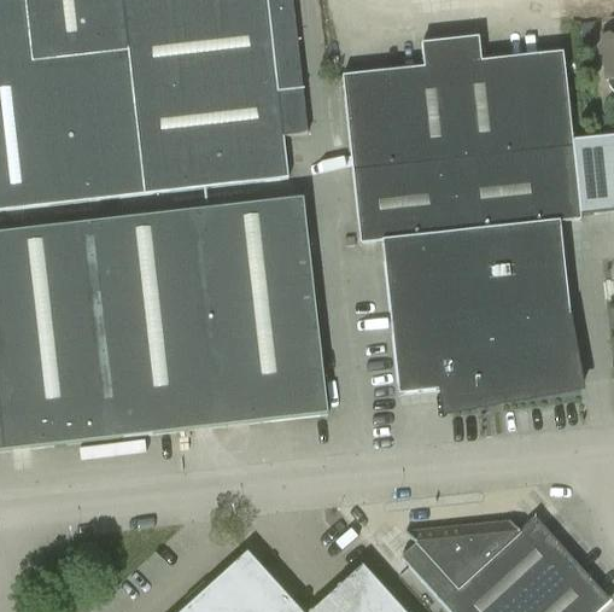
[(0,0),(0,203),(287,172),(282,129),(305,127),(292,0),(0,0)]
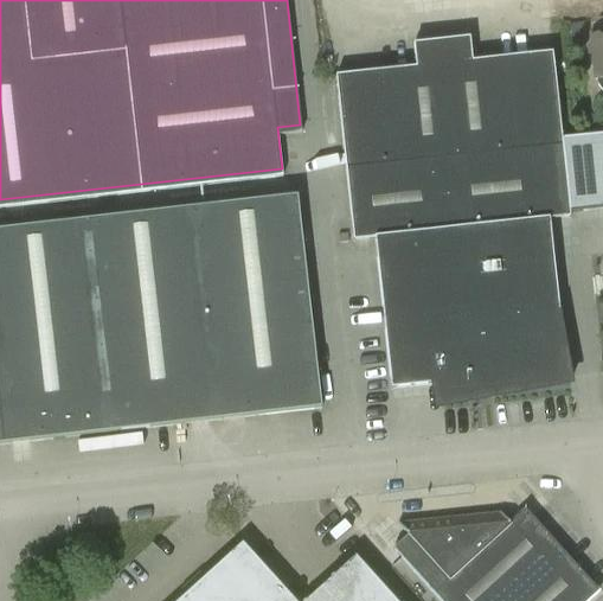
[(417,62),(338,70),(355,236),(377,234),(392,384),(442,379),(443,389),(569,375),(551,215),(572,212),(555,48),(474,56),(472,32),(415,38),(417,62)]
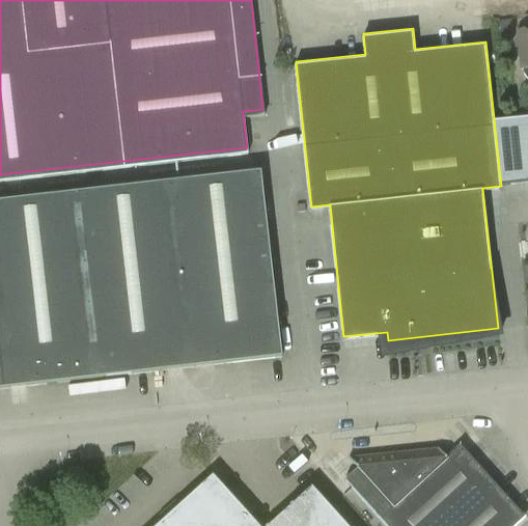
[(527,113),(494,118),(501,182),(527,177),(527,113)]
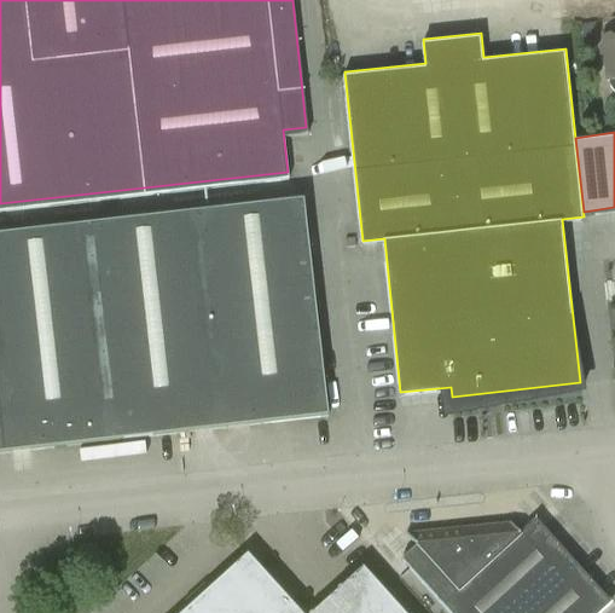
[(0,447),(329,411),(305,195),(0,229),(0,447)]
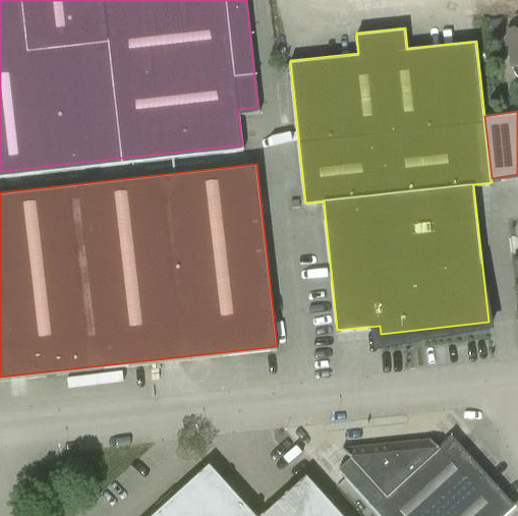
[(352,455),(339,467),(383,515),(502,515),(515,504),(452,434),(439,445),(430,436),(344,446),(352,455)]
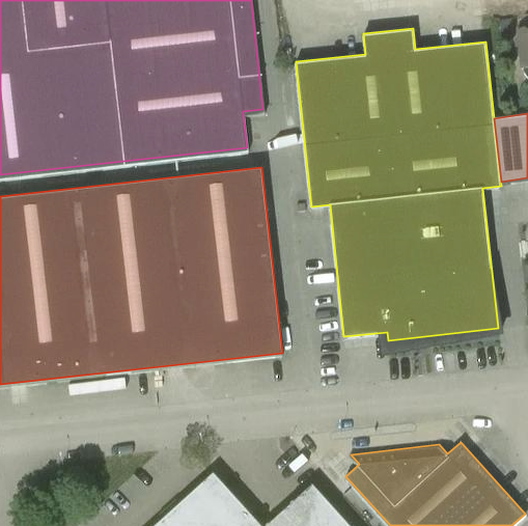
[(261,525),(214,472),(170,511),(182,525),(261,525)]
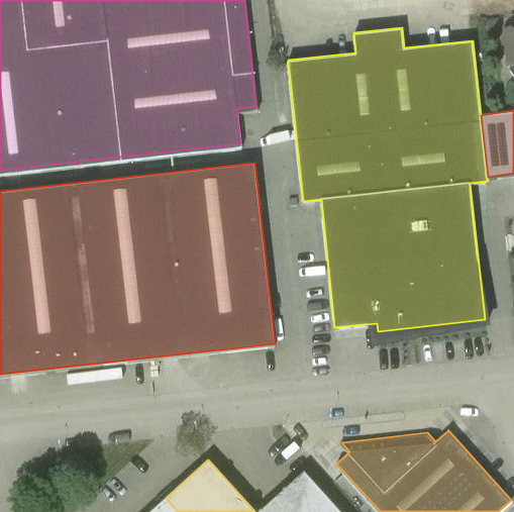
[(255,511),(340,511),(303,471),(255,511)]
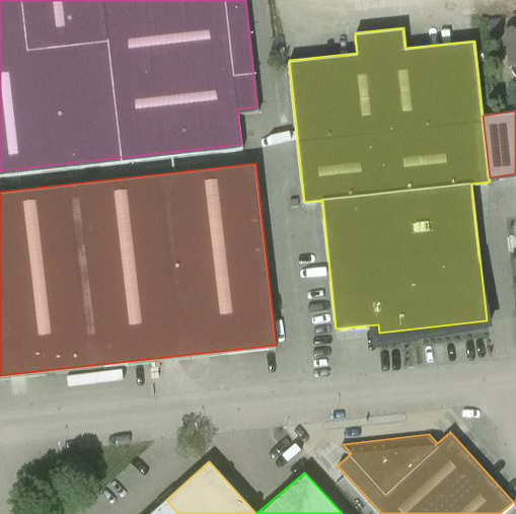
[(177,513),(166,500),(150,513),(177,513)]
